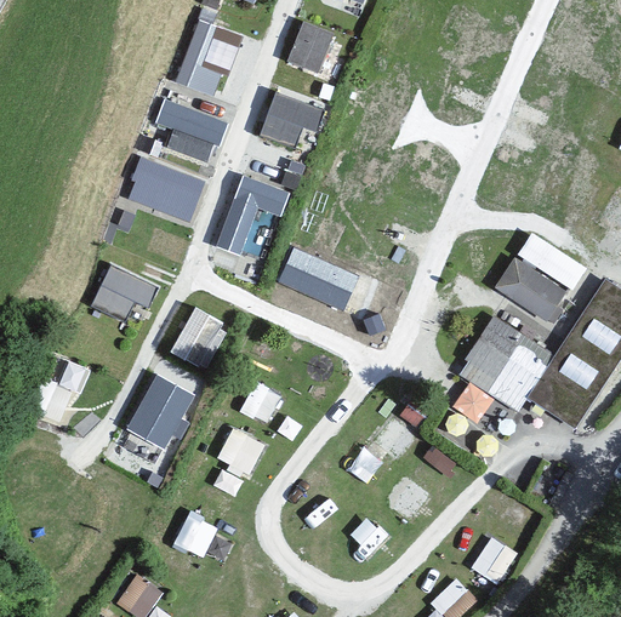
[(195,21),(177,85),(221,97),(239,33),(195,21)]
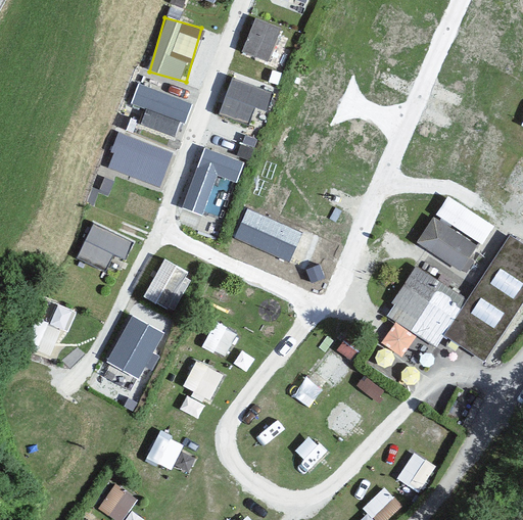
[(242,53),(270,63),(283,29),(255,18),(242,53)]
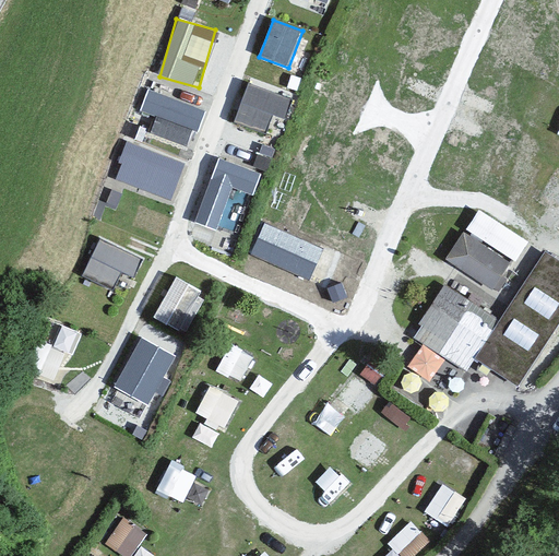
[(273,115),(287,120),(295,99),(247,83),(235,121),(268,132),(273,115)]
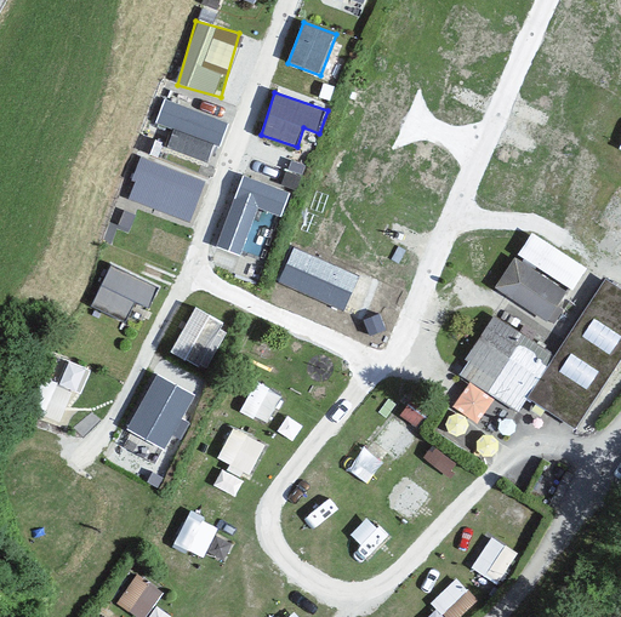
[(151,136),(211,160),(227,123),(165,97),(151,136)]
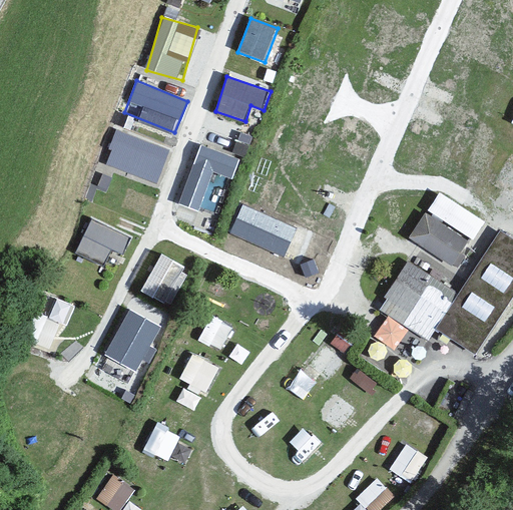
[(117,129),(103,164),(156,184),(170,149),(117,129)]
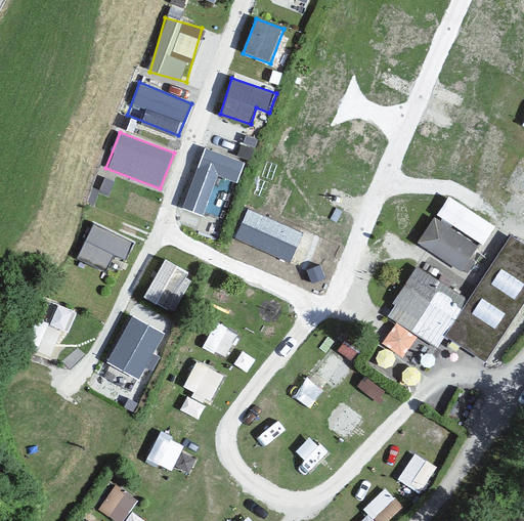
[(205,146),(182,208),(203,215),(217,175),(237,182),(246,162),(205,146)]
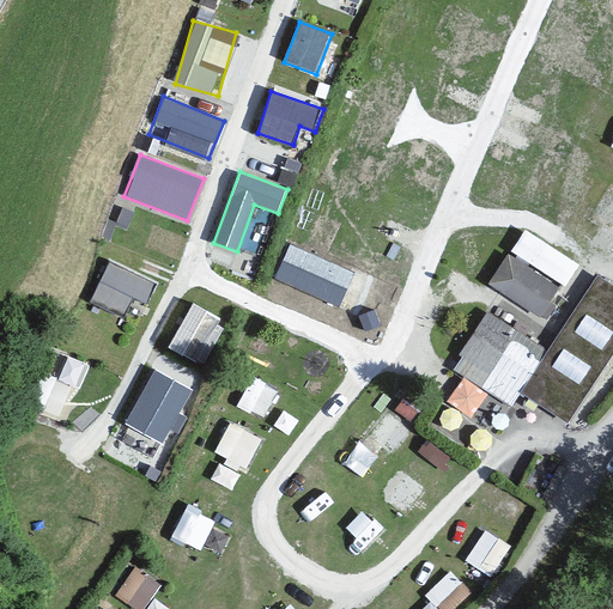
[(612,186),(610,184),(590,215),(612,229),(612,186)]
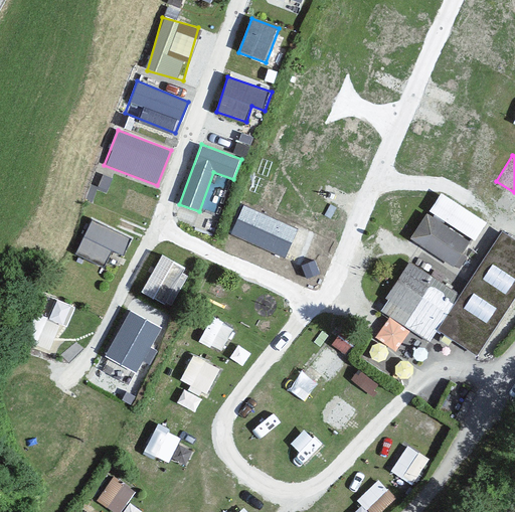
[(214,175),(203,210),(218,214),(229,179),(214,175)]
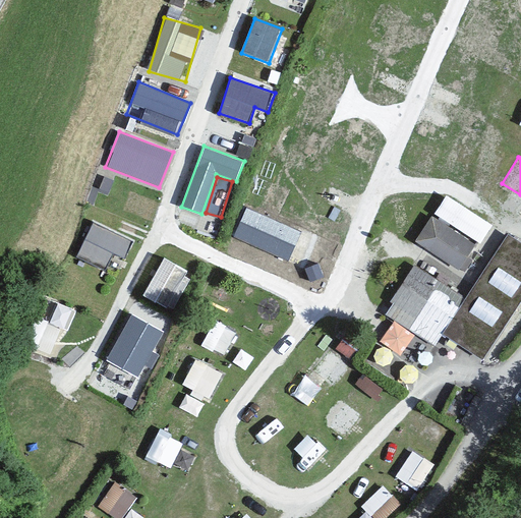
[(77,255),(106,268),(112,252),(125,257),(133,239),(92,222),(77,255)]
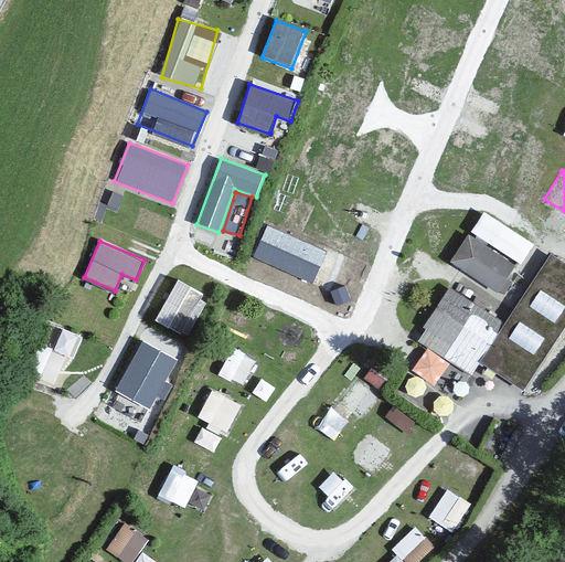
[(514,268),(470,241),(455,265),(499,293),(514,268)]
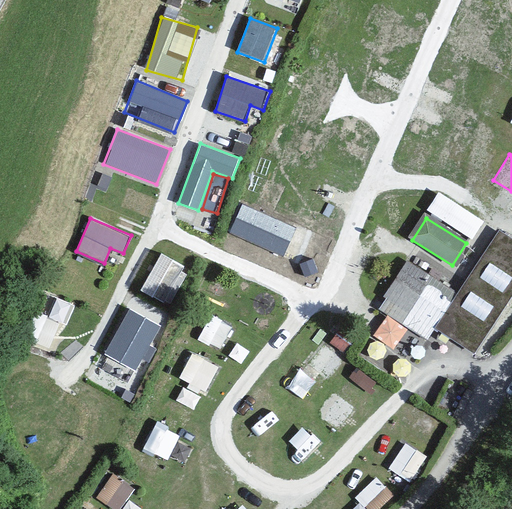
[(511,300),(511,242),(499,234),(457,301),(409,271),(383,311),(427,340),(433,331),(476,358),(511,300)]
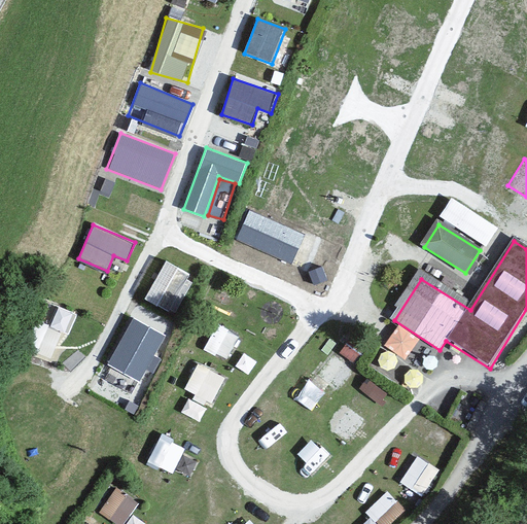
[(146,301),(177,313),(194,274),(163,260),(146,301)]
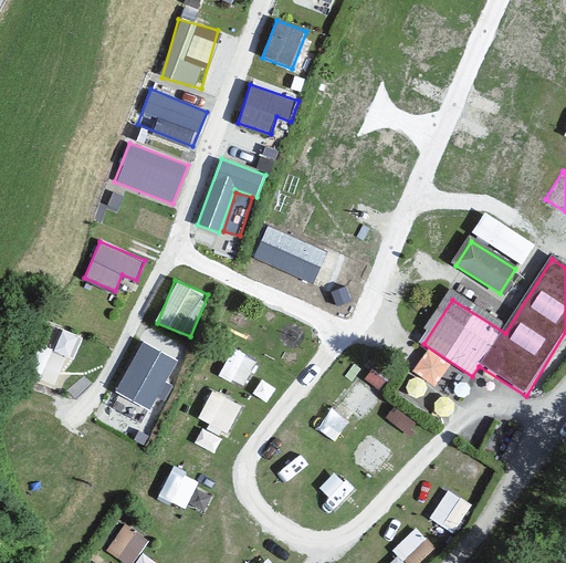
[(58,384),(73,336),(64,334),(59,351),(43,346),(33,376),(58,384)]
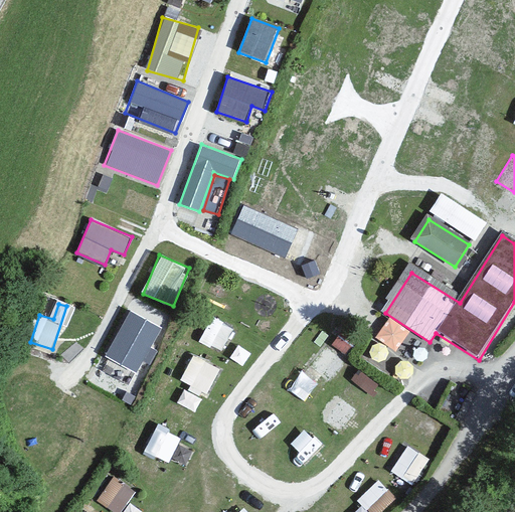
[(130,309),(105,357),(141,375),(166,327),(130,309)]
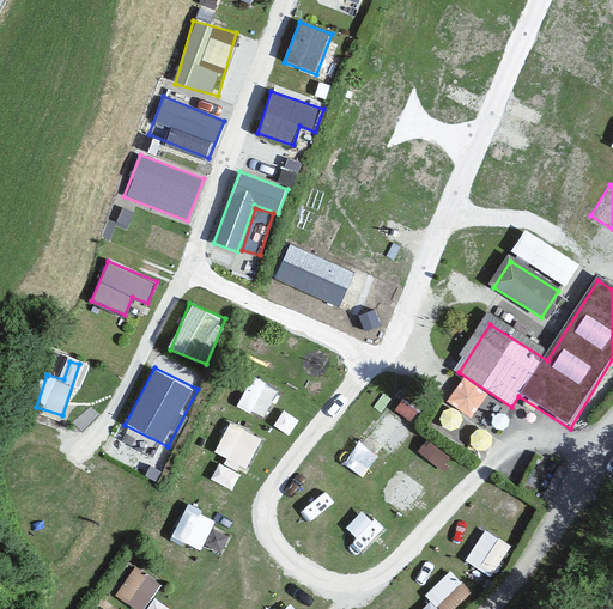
[(254,376),(237,405),(263,419),(280,391),(254,376)]
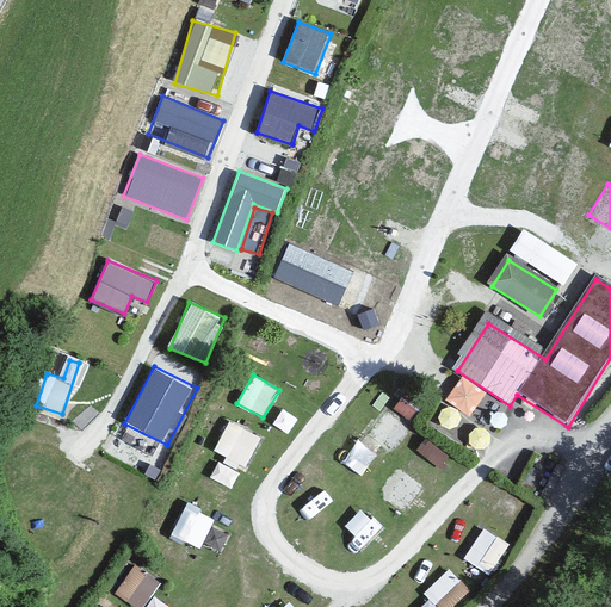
[(462,376),(445,400),(469,415),(485,392),(462,376)]
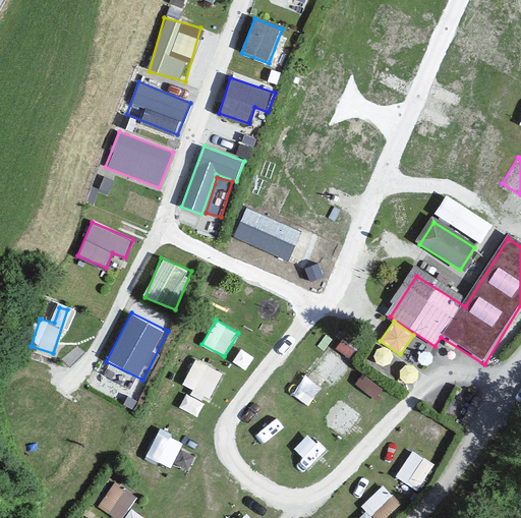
[(182,389),(211,399),(223,368),(194,358),(182,389)]
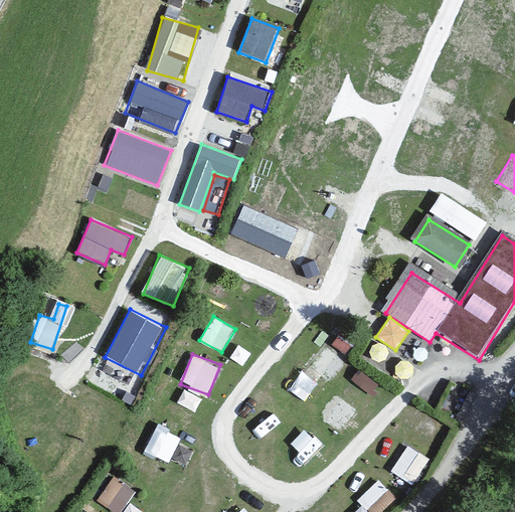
[(295,385),(315,401),(332,378),(313,363),(295,385)]
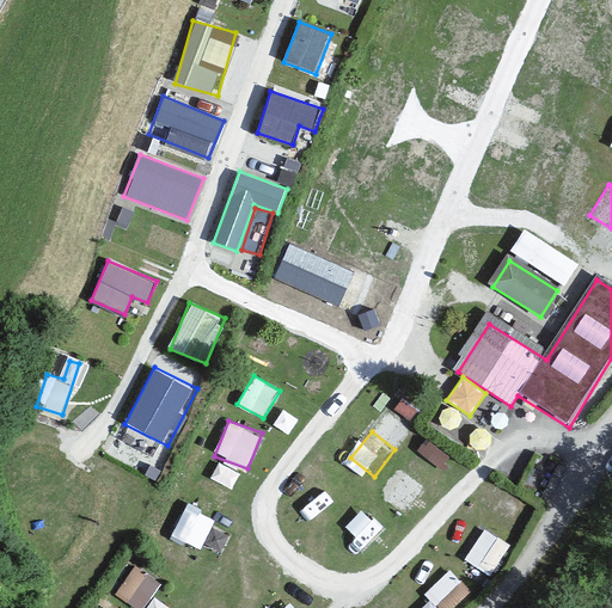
[(379,499),(405,517),(426,487),(399,471),(379,499)]
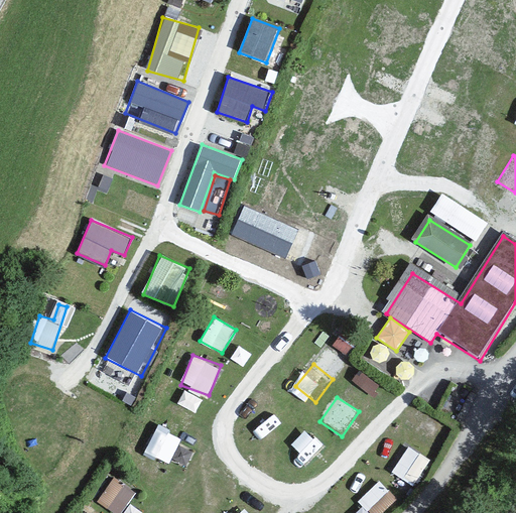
[(409,495),(430,459),(408,445),(387,482),(409,495)]
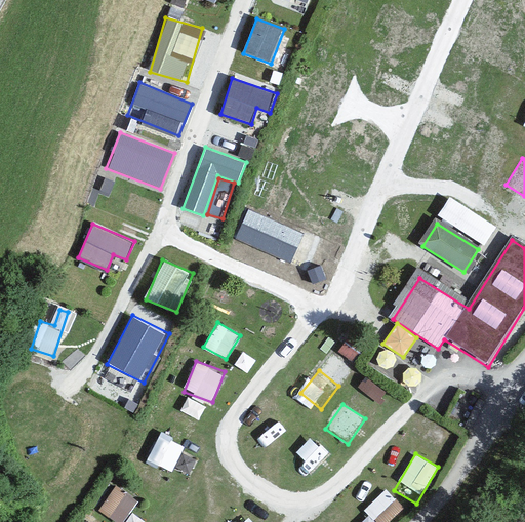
[(116,484),(98,510),(117,521),(124,521),(139,499),(116,484)]
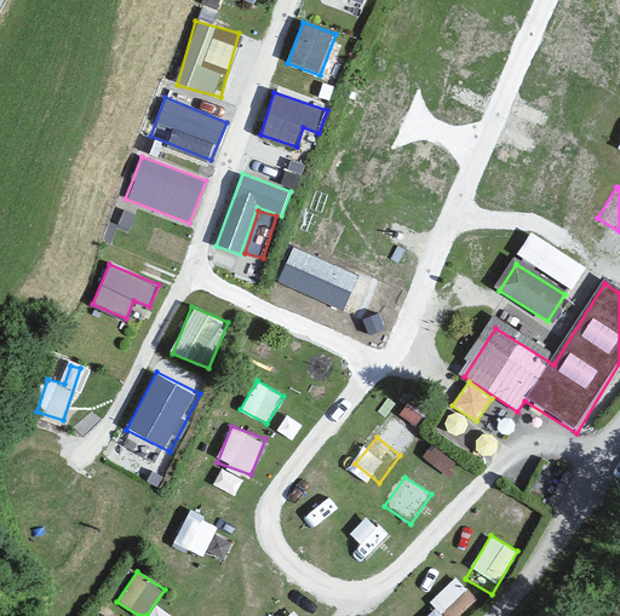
[(463,580),(425,597),(434,615),(455,615),(476,606),(463,580)]
